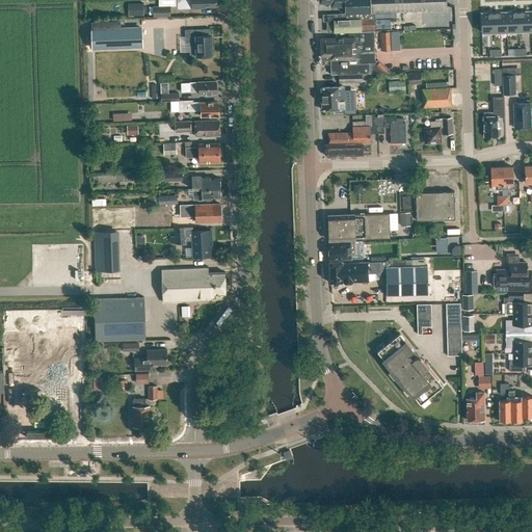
[(177,0),(178,8),(192,8),(192,9),(201,8),(201,6),(214,6),(214,4),(215,3),(214,0),(177,0)]
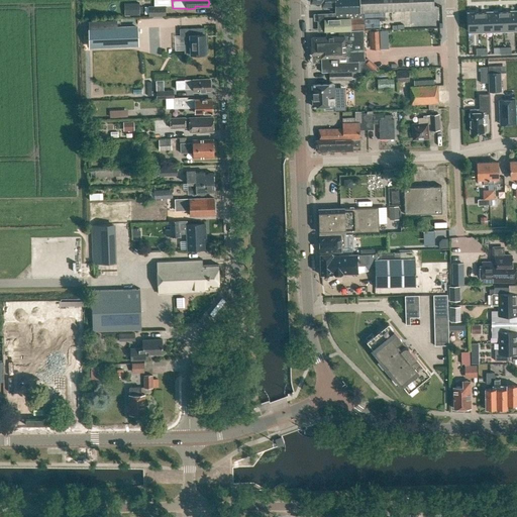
[(309,0),(310,3),(321,2),(321,6),(334,6),(335,15),(327,15),(328,21),(323,21),(323,22),(322,24),(324,26),(324,28),(323,31),(324,33),(326,33),(326,37),(311,37),(312,46),(311,46),(311,56),(312,56),(312,64),(321,63),(321,72),(351,72),(359,71),(358,62),(365,62),(364,30),(380,29),(379,18),(371,18),(371,11),(433,9),(432,0),(309,0)]
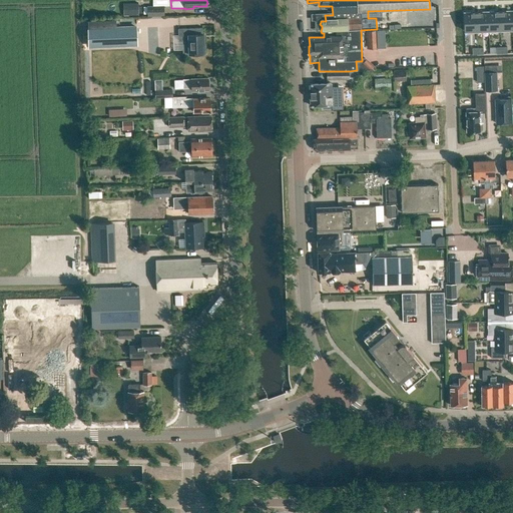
[(122,2),(123,15),(137,14),(137,2),(122,2)]
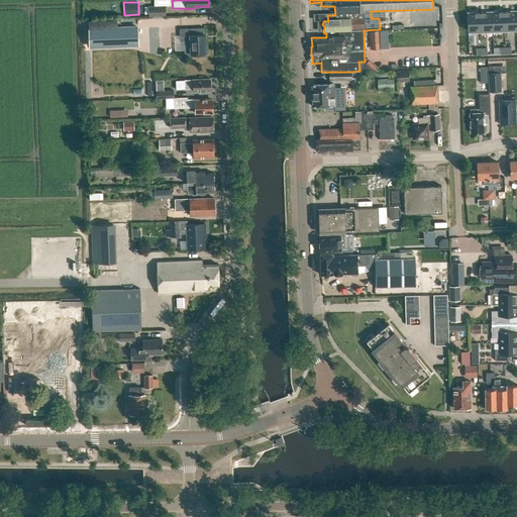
[(166,6),(148,6),(148,16),(166,16),(166,6)]
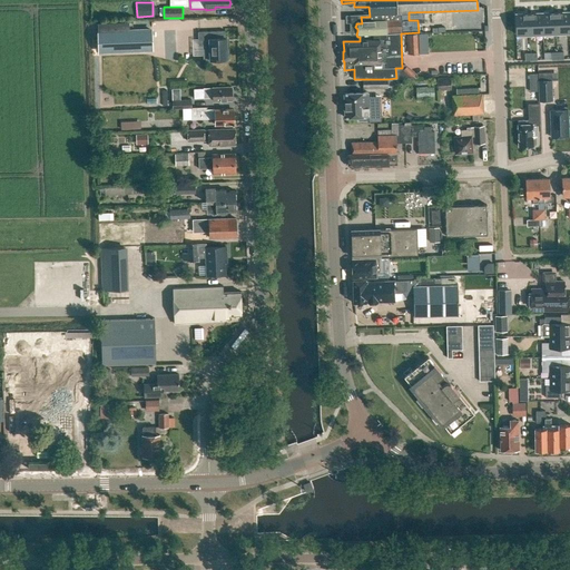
[(556,11),(542,12),(543,32),(557,31),(556,11)]
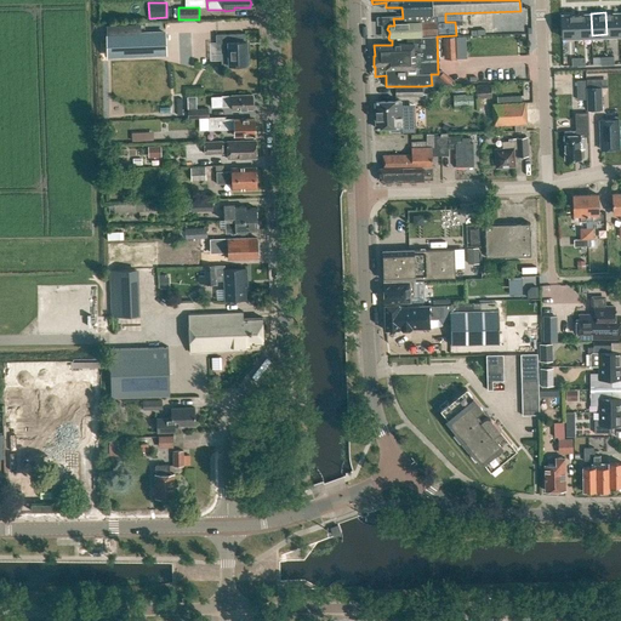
[(620,12),(605,12),(607,34),(620,34),(620,12)]
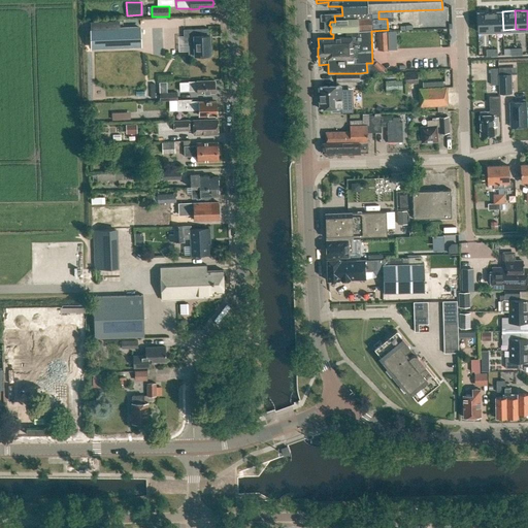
[(490,11),(477,12),(479,31),(491,30),(490,11)]
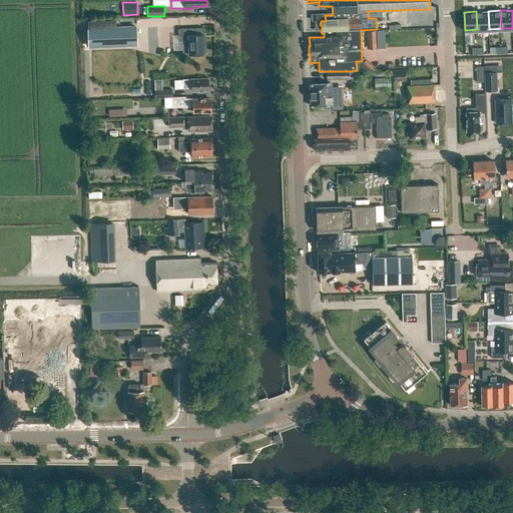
[(488,11),(476,11),(477,29),(489,29),(488,11)]
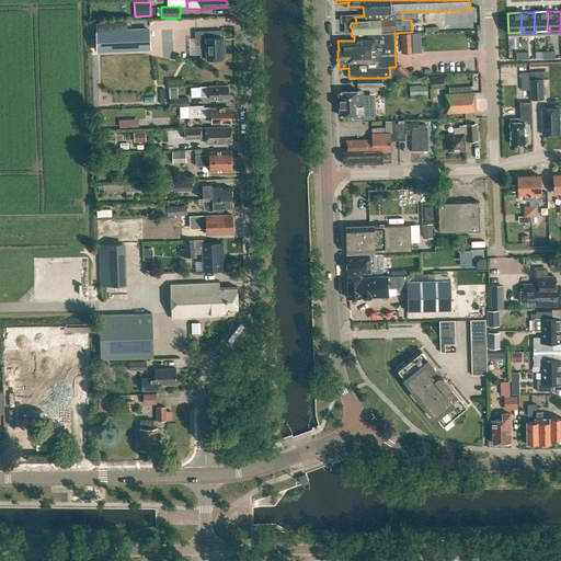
[(129,21),(95,23),(96,50),(149,48),(149,30),(130,30),(129,21)]
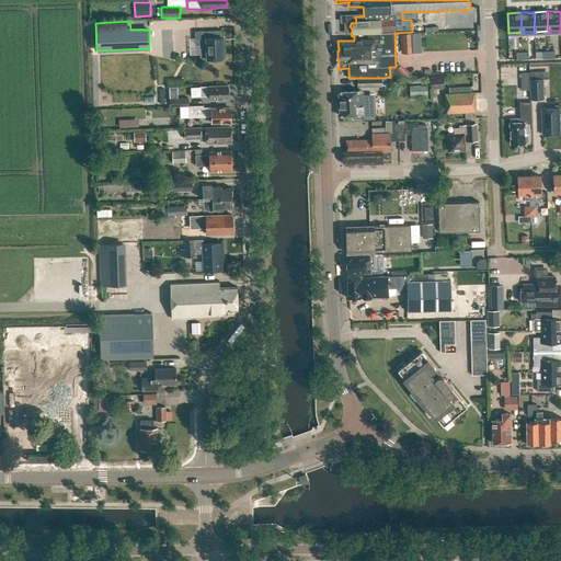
[(222,38),(221,38),(221,31),(194,32),(195,45),(199,44),(199,59),(224,58),(222,38)]
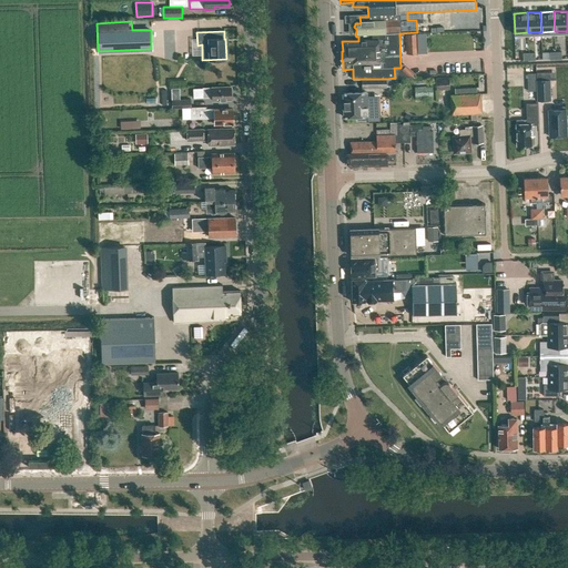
[(405,33),(406,54),(417,53),(417,33),(405,33)]
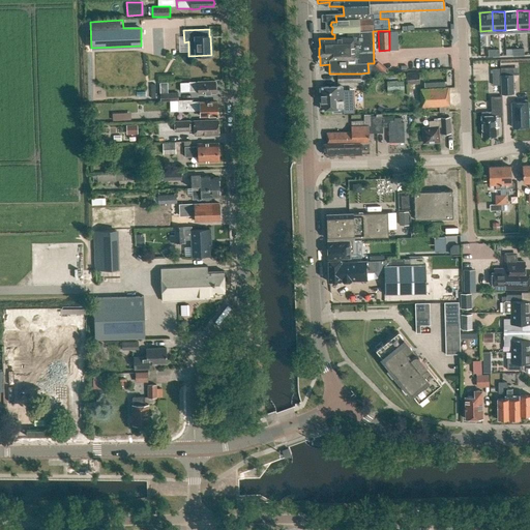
[(500,75),(501,94),(513,94),(513,75),(518,75),(518,67),(500,67),(501,75),(500,75)]
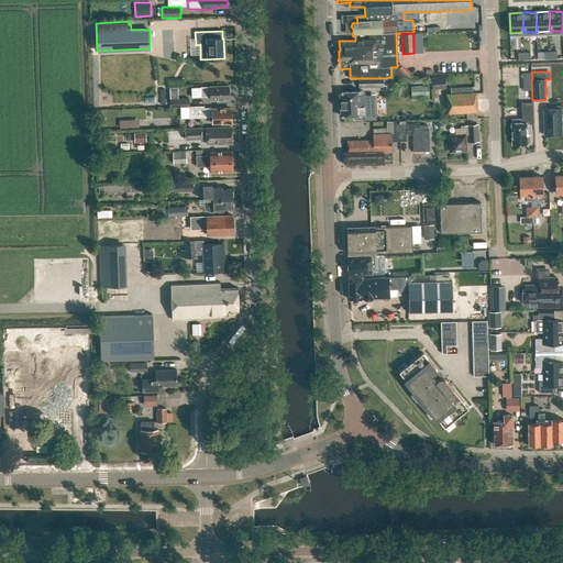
[(431,77),(432,89),(445,88),(445,77),(431,77)]
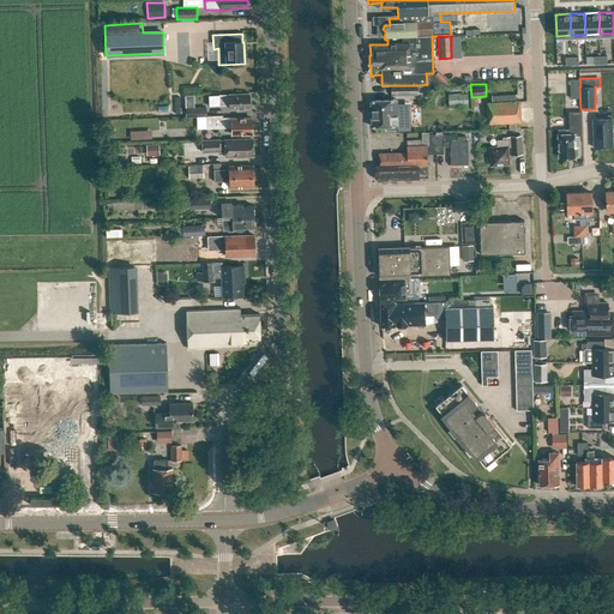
[(390,86),(390,96),(417,96),(417,86),(390,86)]
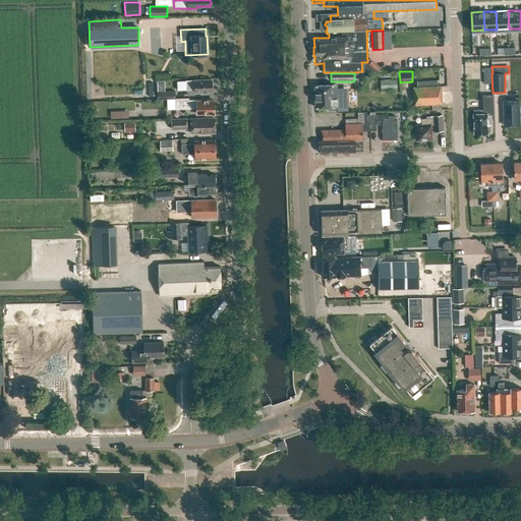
[(395,78),(378,79),(379,89),(395,88),(395,78)]
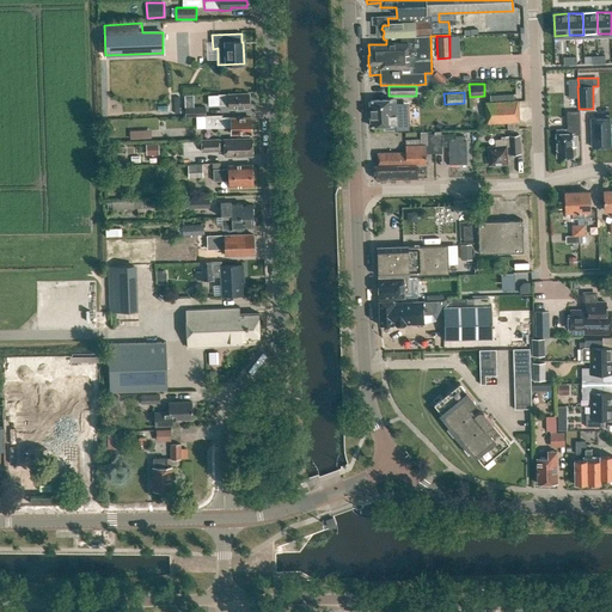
[(228,95),(218,96),(219,105),(228,105),(228,110),(239,110),(239,109),(249,108),(249,102),(250,101),(250,96),(248,96),(248,93),(228,95)]
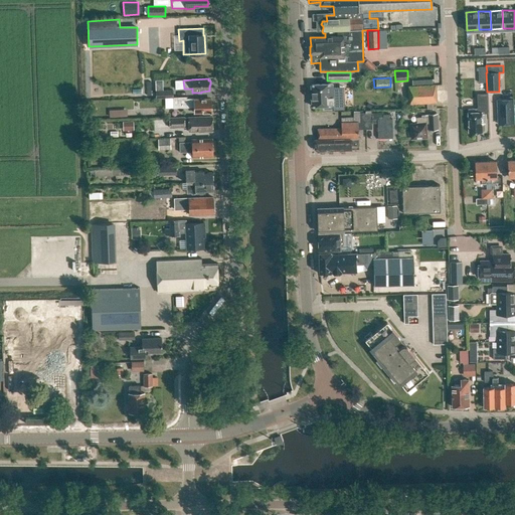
[(152,79),(153,90),(160,89),(160,79),(152,79)]
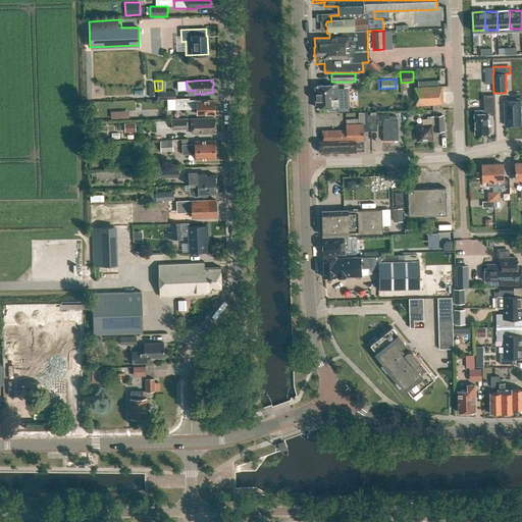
[(336,85),(315,86),(315,108),(327,107),(328,110),(337,110),(337,111),(342,111),(352,111),(352,98),(349,98),(349,93),(341,93),(337,93),(336,85)]
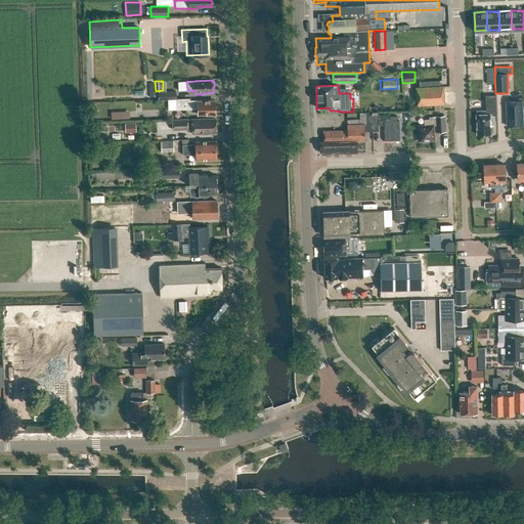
[(442,87),(416,88),(417,105),(434,104),(434,111),(443,111),(442,87)]
